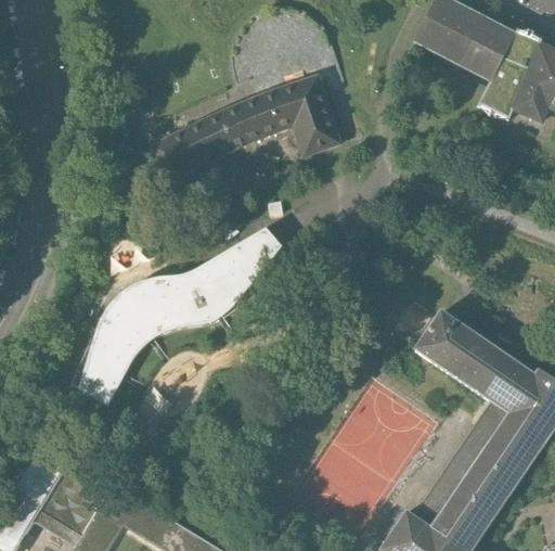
[(503,118),(517,82),(554,100),(554,48),(536,40),(512,28),(456,0),(430,0),(411,41),(489,78),(478,104),(503,118)]
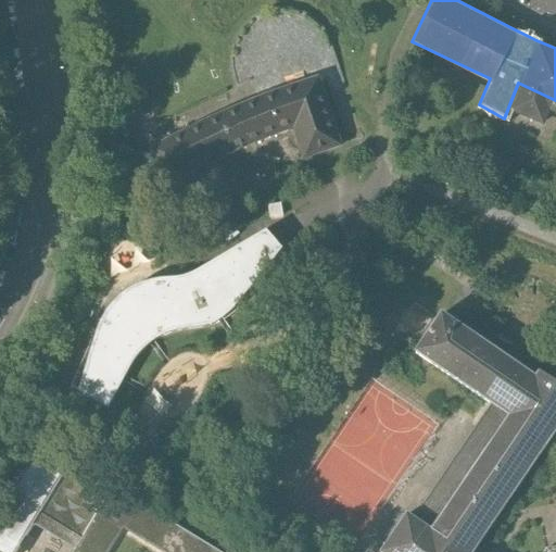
[(166,179),(292,125),(303,154),(344,142),(339,128),(325,87),(319,71),(243,98),(148,137),(166,179)]
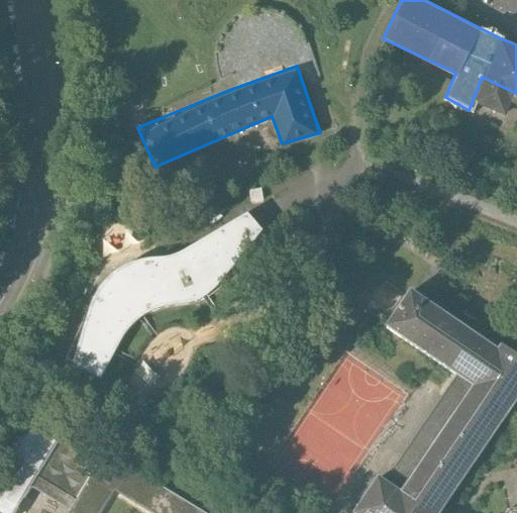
[(95,289),(67,354),(101,376),(115,349),(121,337),(137,317),(140,315),(151,309),(171,304),(186,302),(203,298),(206,296),(220,284),(236,267),(260,238),(256,235),(263,226),(248,210),(187,246),(168,254),(149,255),(127,262),(111,272),(95,289)]
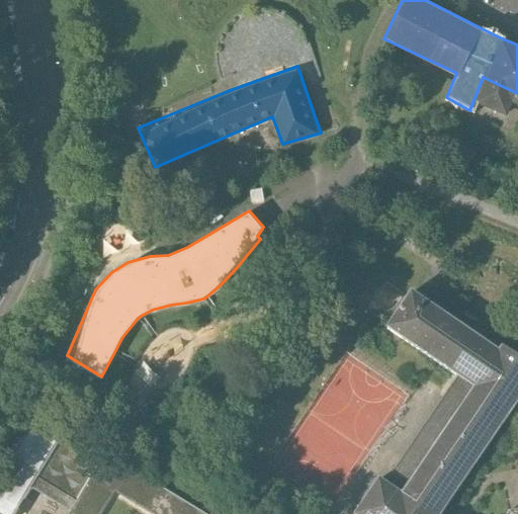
[(440,513),(517,399),(517,348),(517,350),(501,339),(497,345),(414,288),(426,271),(399,253),(367,300),(393,317),(386,327),(455,373),(384,478),(377,473),(352,510),(355,513),(354,513),(440,513)]
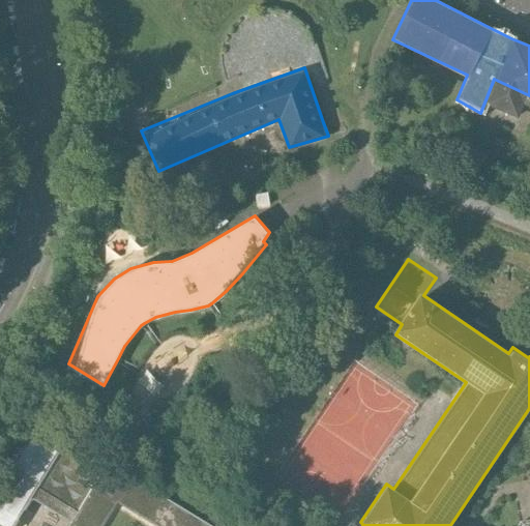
[(32,498),(67,440),(68,438),(39,420),(11,467),(22,473),(1,507),(0,506),(0,525),(15,525),(20,519),(25,510),(32,498)]
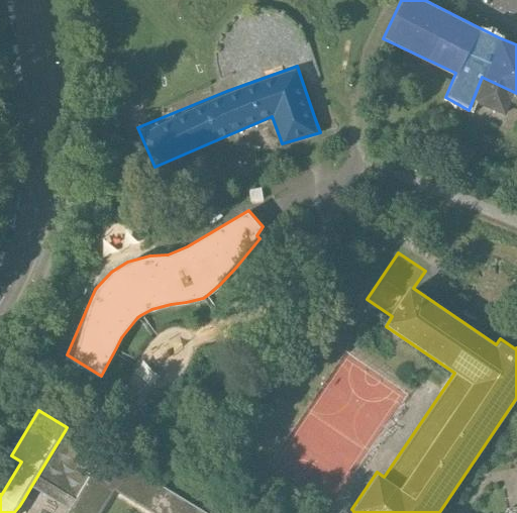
[(207,512),(106,451),(105,452),(95,446),(101,438),(80,426),(76,434),(66,429),(31,486),(42,492),(64,505),(70,509),(67,512),(207,512)]
